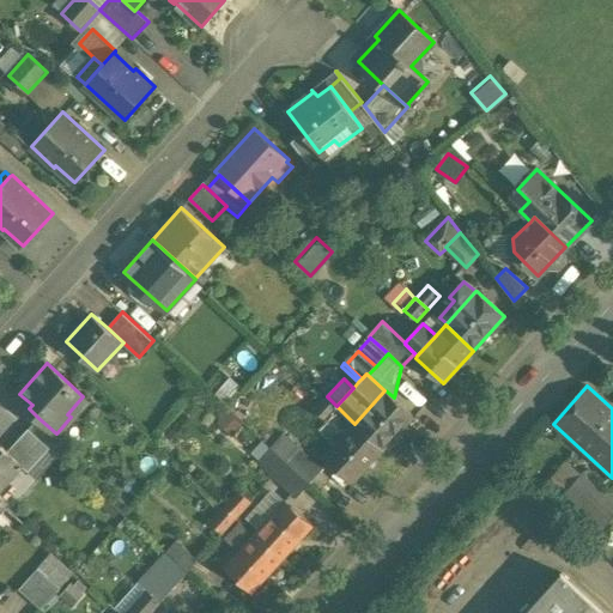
[(384,390),(354,424),(383,449),(413,416),(394,398),(386,390),(384,390)]
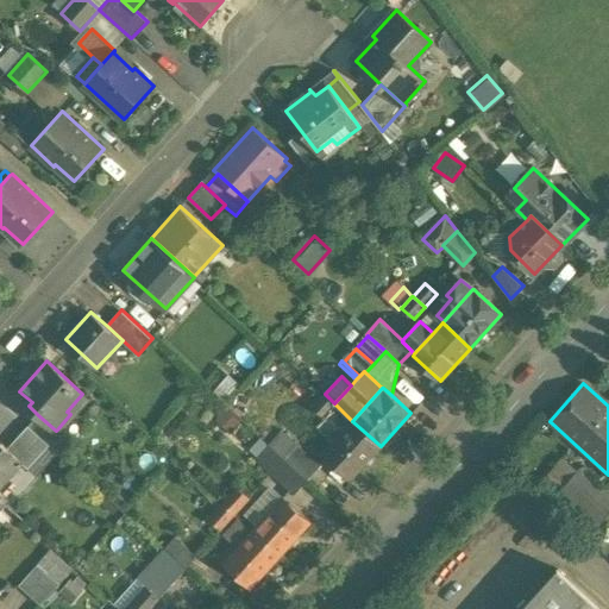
[(325,394),(324,393),(312,407),(324,418),(336,406),(334,405),(334,403),(325,394)]
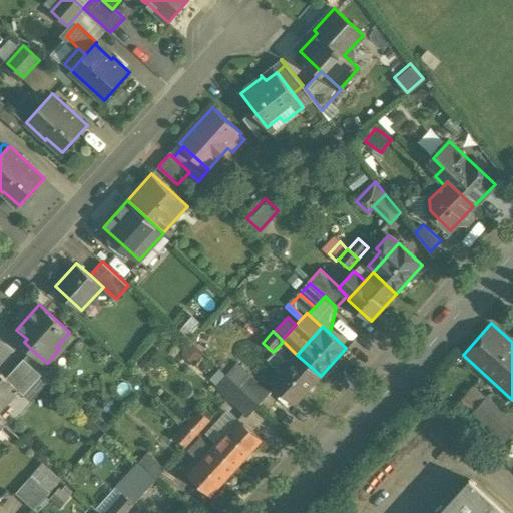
[(47,363),(32,350),(24,359),(42,375),(45,378),(54,368),(48,362),(47,363)]
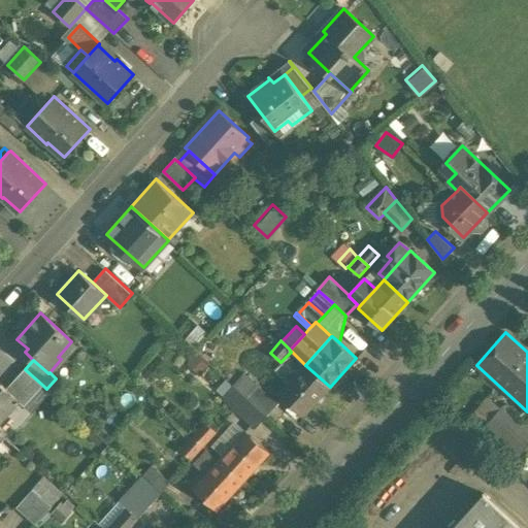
[(305,365),(279,394),(303,416),(330,387),(305,365)]
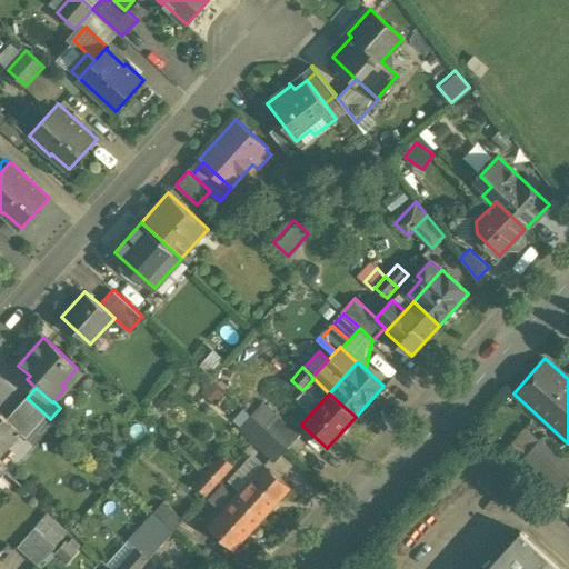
[(47,416),(27,398),(8,419),(21,430),(20,431),(22,432),(21,432),(27,437),(47,416)]
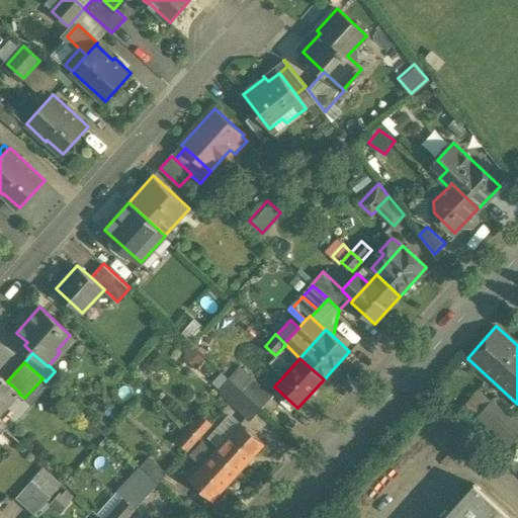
[(241,366),(229,378),(243,391),(254,378),(241,366)]
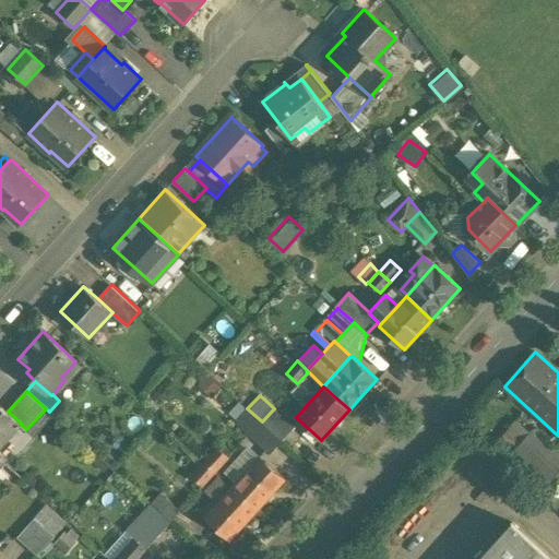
[(0,404),(0,445),(18,426),(20,427),(21,425),(22,425),(20,424),(21,423),(8,412),(0,404)]
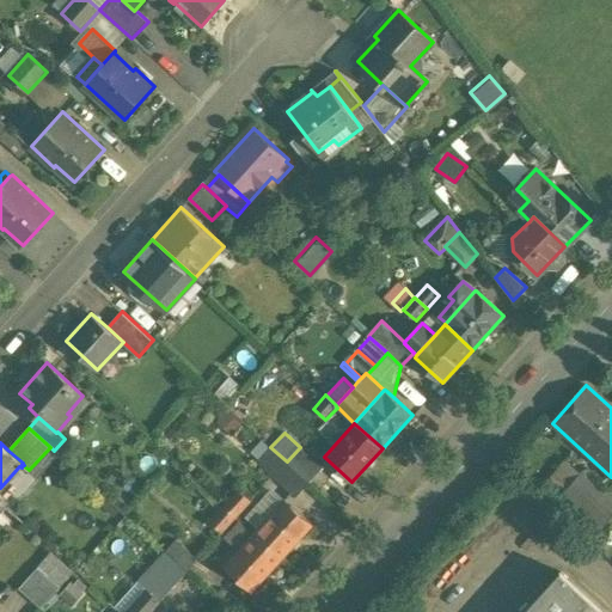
[(287,461),(270,447),(257,461),(274,476),(287,461)]
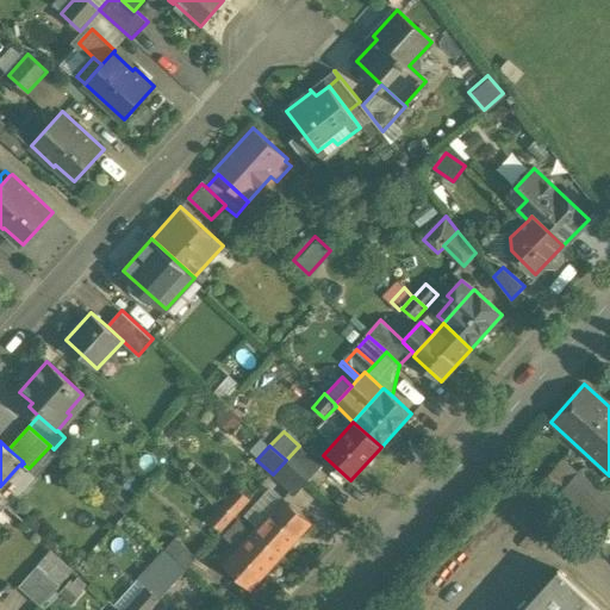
[(322,466),(299,446),(286,460),(309,480),(322,466)]
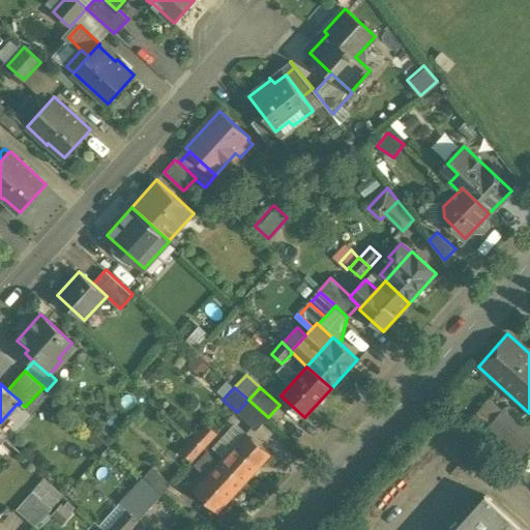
[(268,417),(248,400),(237,412),(256,431),(268,417)]
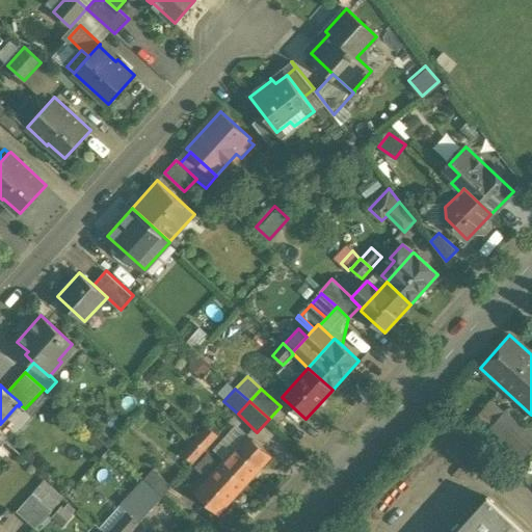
[(531,449),(531,433),(503,408),(483,430),(520,462),(531,449)]
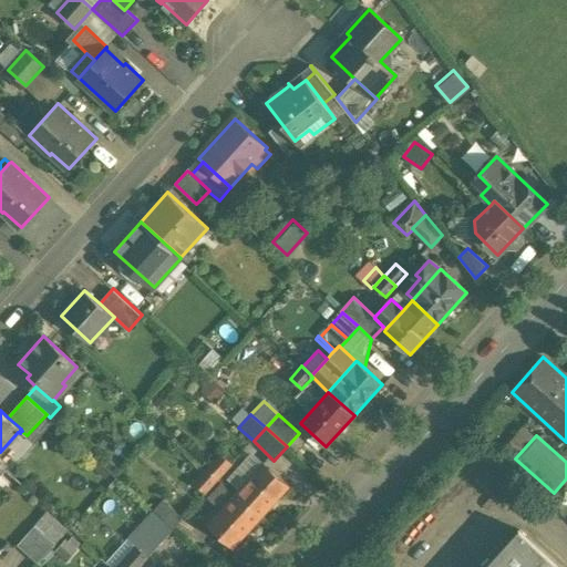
[(233,463),(222,453),(208,467),(219,478),(233,463)]
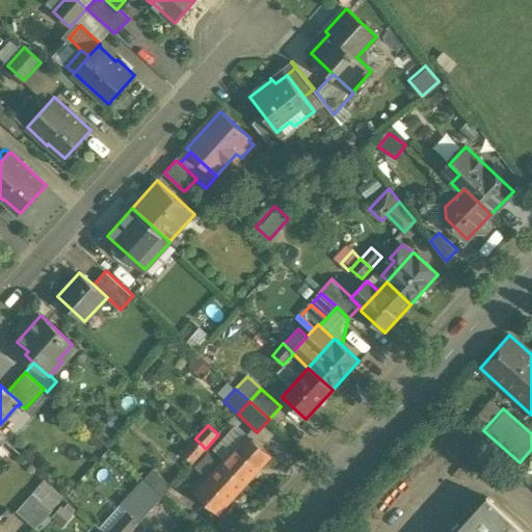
[(272,456),(247,433),(221,462),(245,485),(272,456)]
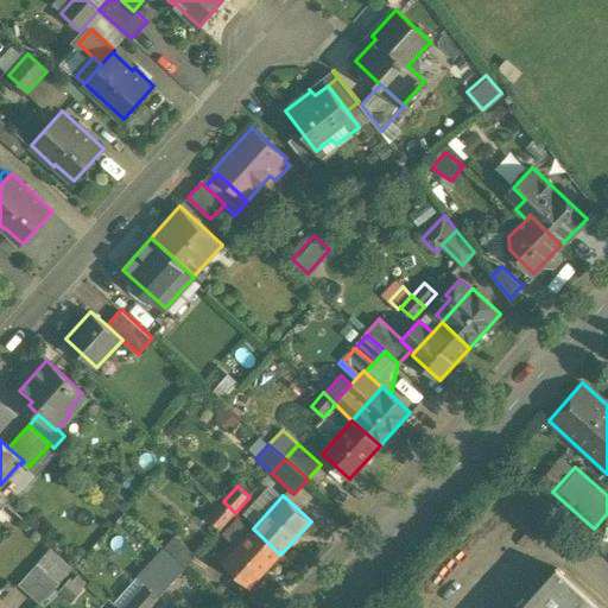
[(235,513),(223,501),(209,517),(221,529),(235,513)]
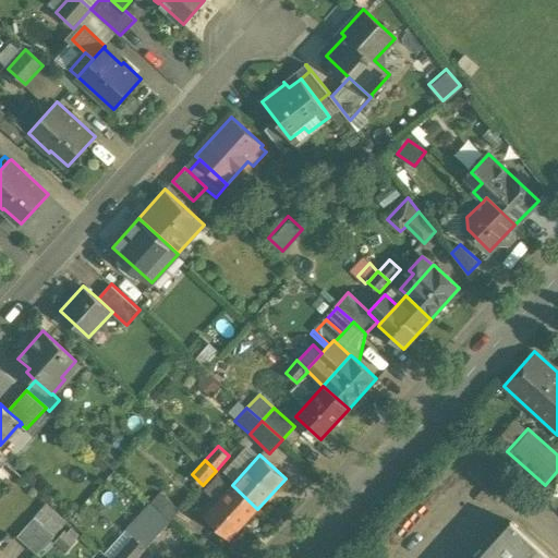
[(232,485),(204,516),(230,540),(257,509),(232,485)]
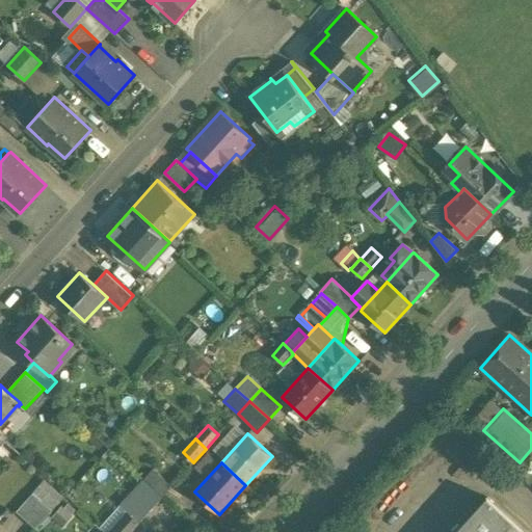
[(173,485),(154,469),(144,480),(162,497),(173,485)]
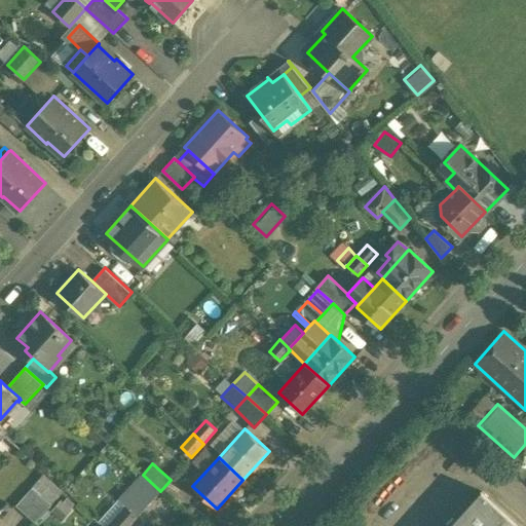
[(33,487),(51,503),(63,491),(44,475),(33,487)]
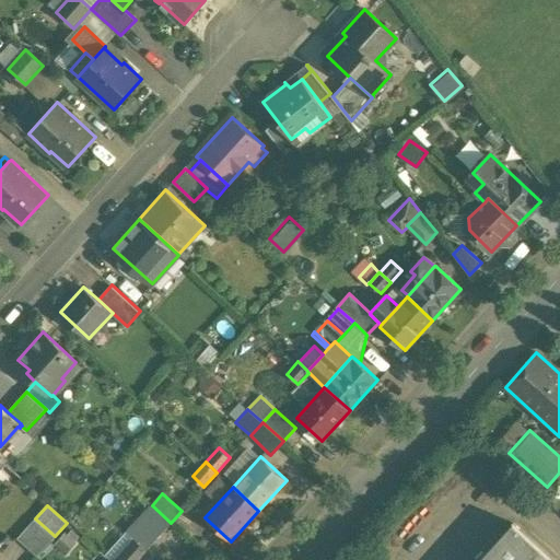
[(171,523),(152,505),(141,516),(161,534),(171,523)]
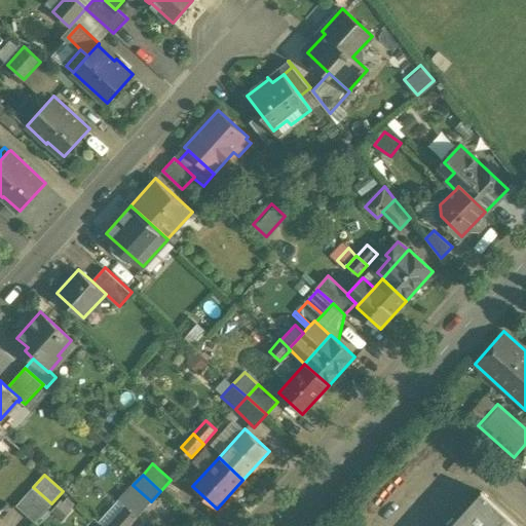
[(33,487),(16,504),(35,522),(51,503),(33,487)]
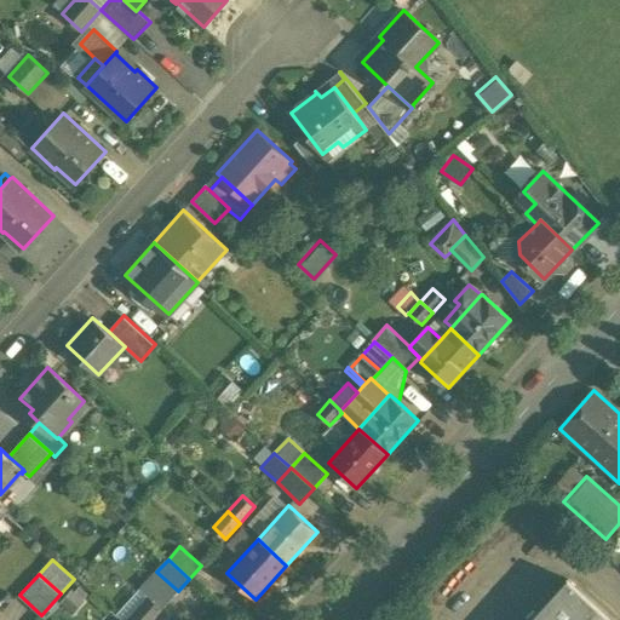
[(532,619),(614,619),(569,579),(532,619)]
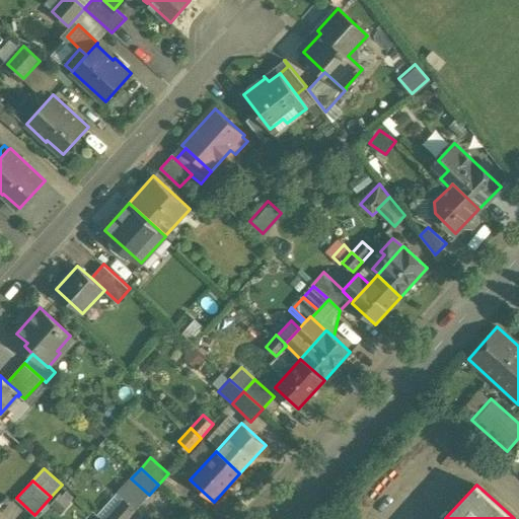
[(50,501),(58,512),(76,499),(68,488),(50,501)]
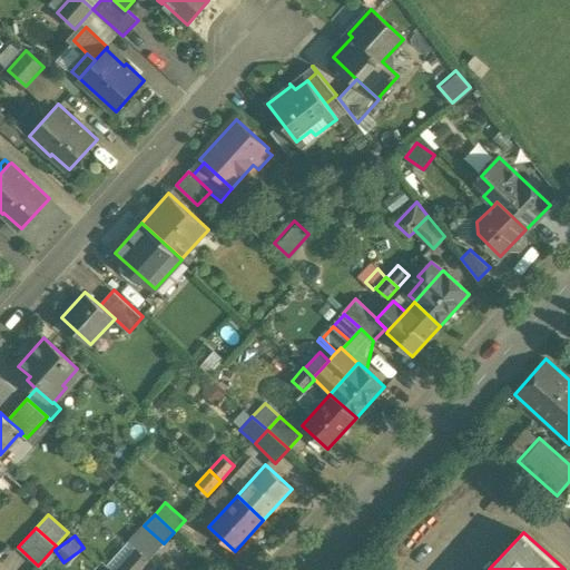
[(138,548),(117,569),(139,569),(149,559),(138,548)]
